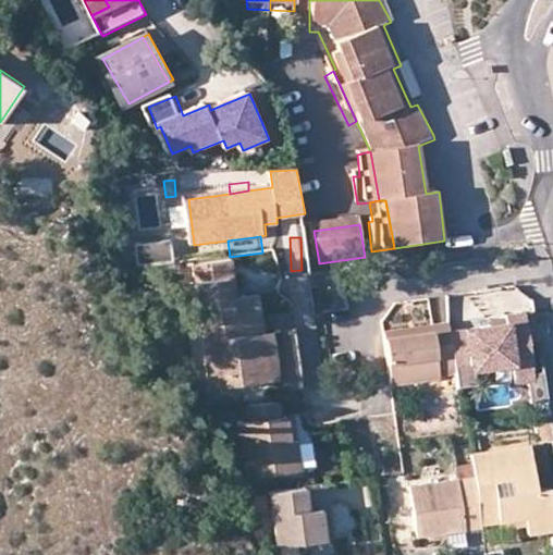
[(235,260),(197,266),(206,324),(224,322),(266,317),(262,295),(241,298),(236,298),(233,279),(238,279),(235,260)]
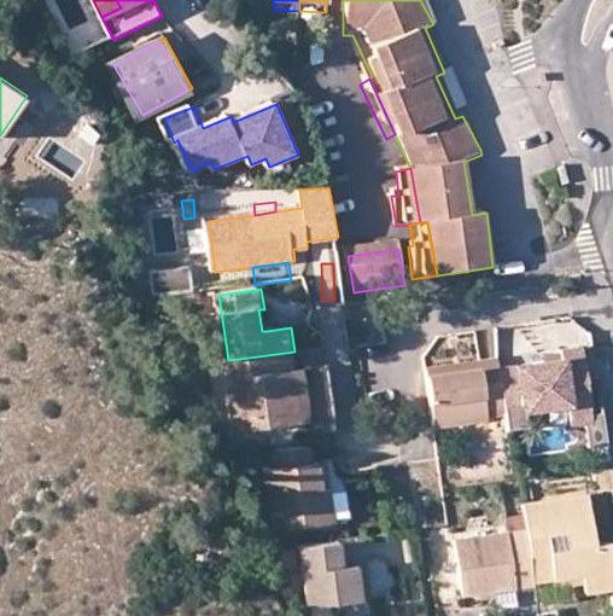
[(548,361),(502,368),(508,412),(531,408),(572,402),(574,418),(595,414),(590,383),(601,382),(597,353),(587,354),(585,346),(564,349),(565,352),(565,359),(548,361)]
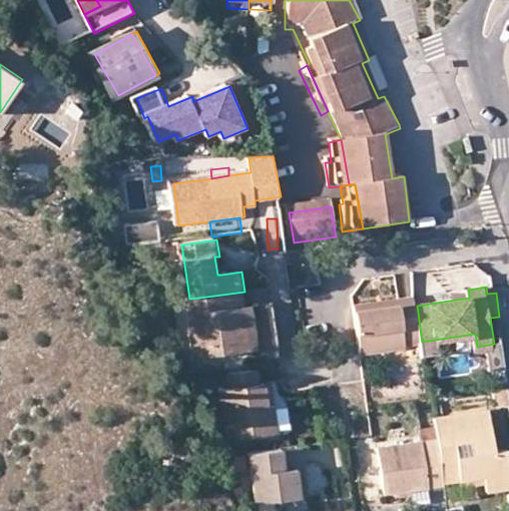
[(244,292),(206,297),(215,357),(252,351),(249,329),(245,330),(243,309),(247,309),(244,292)]
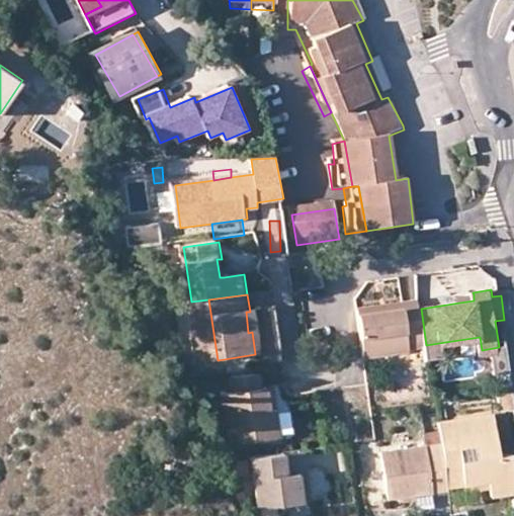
[(208,299),(191,302),(201,362),(218,360),(208,299)]
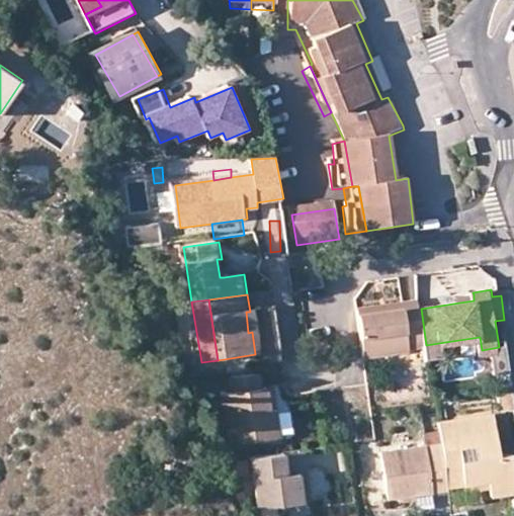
[(506,323),(513,322),(513,309),(512,303),(503,304),(506,323)]
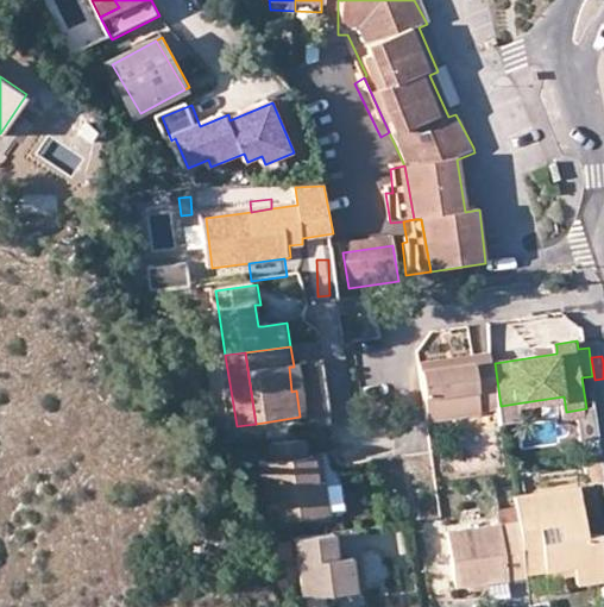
[(483,408),(501,406),(495,363),(495,358),(477,362),(478,376),(427,385),(433,420),(484,413),(483,408)]
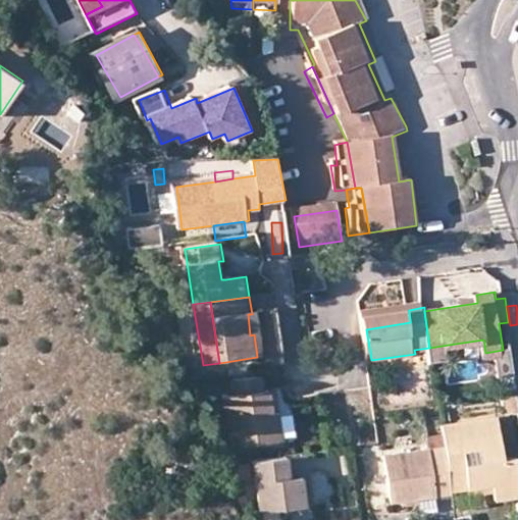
[(410,322),(409,310),(365,316),(366,329),(410,322)]
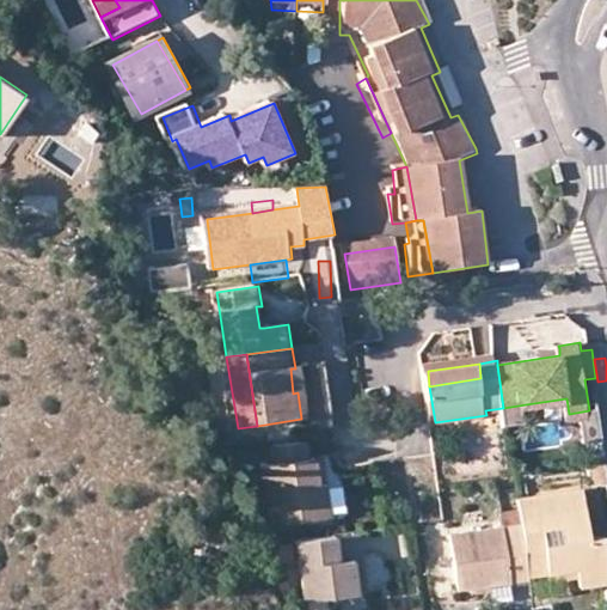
[(295,368),(290,368),(293,394),(298,392),(301,419),(308,418),(301,367),(295,368)]
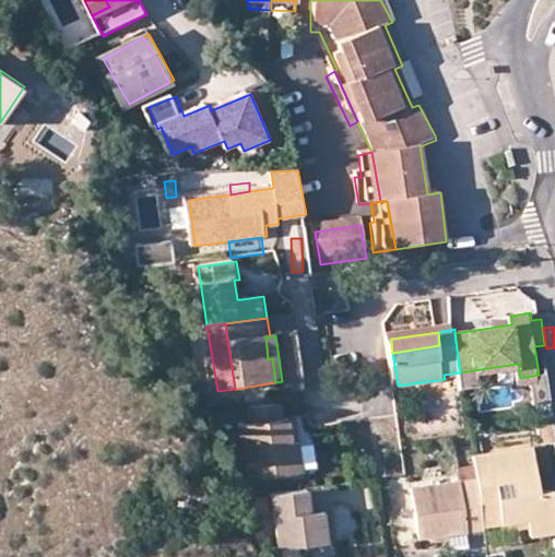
[(483,384),(481,369),(460,372),(462,388),(483,384)]
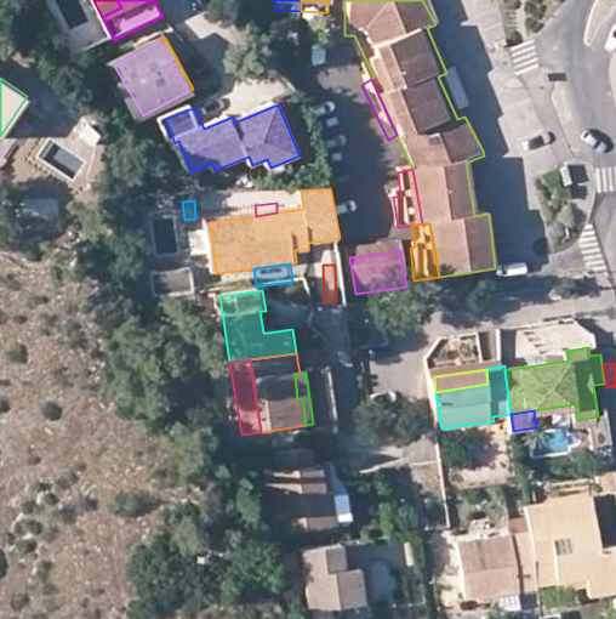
[(334,492),(326,493),(323,466),(318,466),(315,449),(280,454),(283,475),(271,475),(280,534),(338,526),(334,492)]
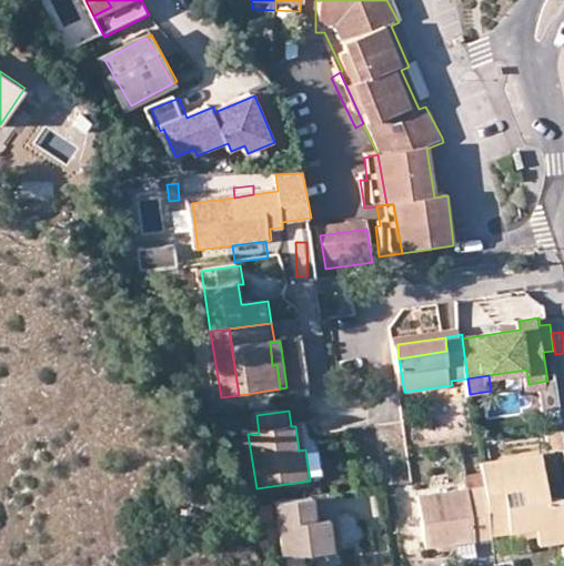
[(301,426),(295,426),(299,451),(305,450),(301,426)]
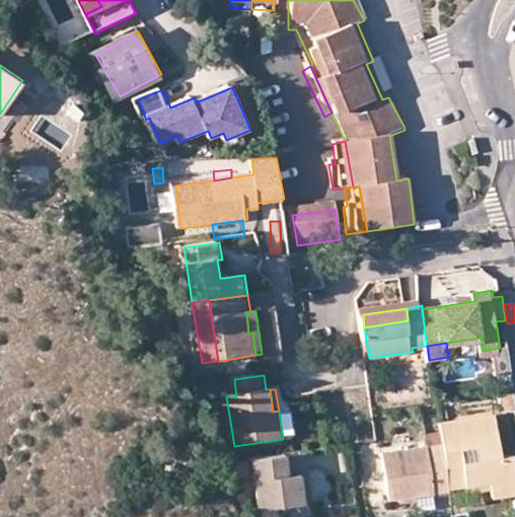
[(506,411),(514,410),(514,390),(502,392),(506,411)]
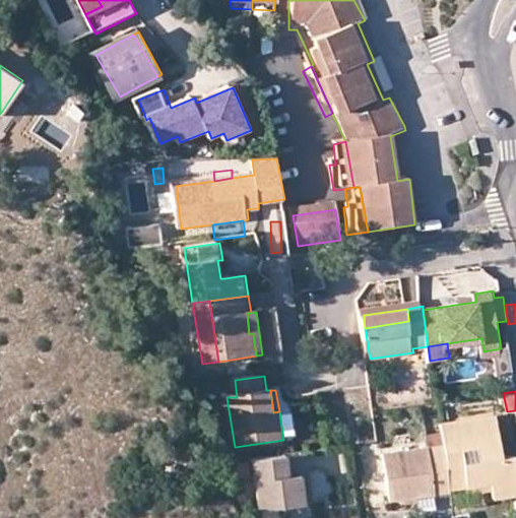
[(444,424),(447,445),(452,480),(468,478),(470,488),(495,484),(496,493),(497,499),(515,496),(515,457),(504,459),(497,415),(444,424)]
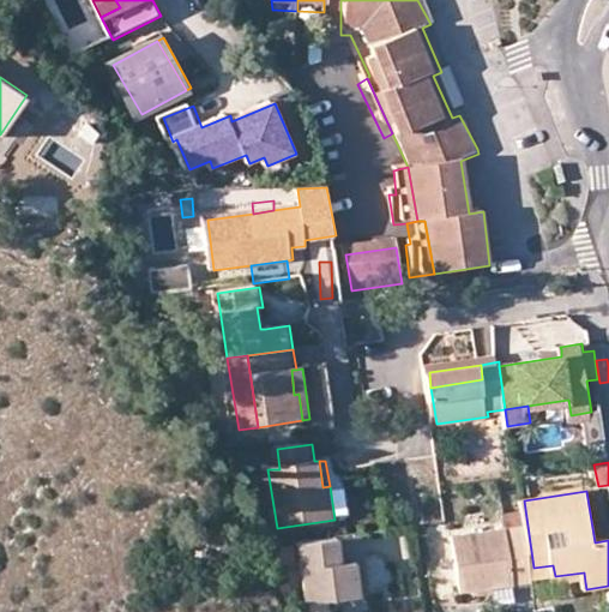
[(457,537),(464,594),(536,583),(535,579),(534,568),(528,526),(457,537)]
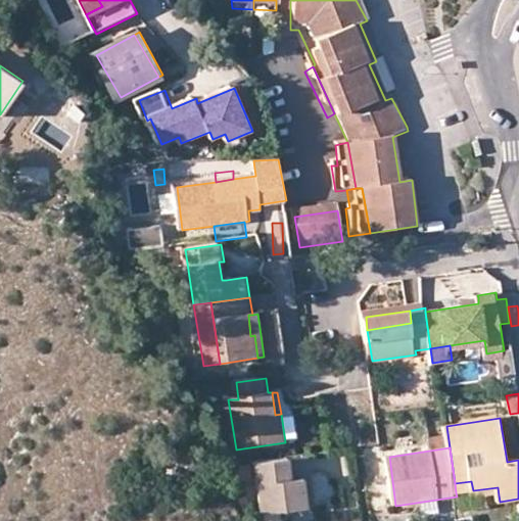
[(290,458),(293,480),(303,479),(308,507),(317,506),(310,455),(290,458)]
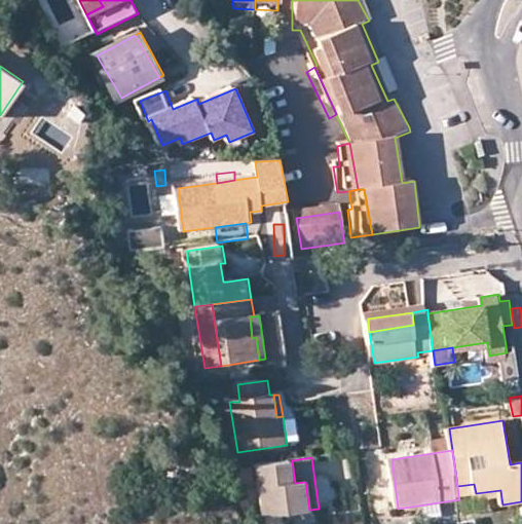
[(292,460),(260,465),(265,516),(309,510),(305,482),(295,483),(292,460)]
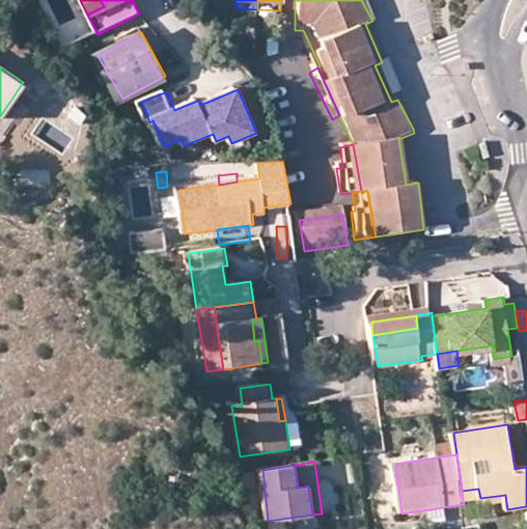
[(480,498),(478,489),(462,491),(463,500),(480,498)]
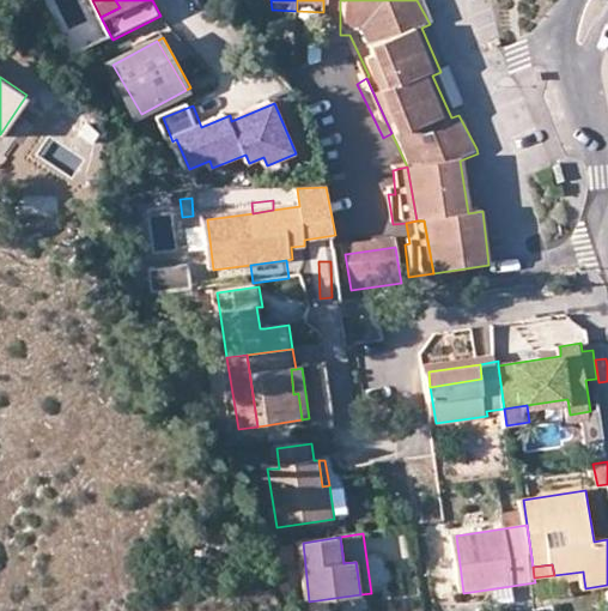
[(554,575),(555,584),(584,581),(583,572),(554,575)]
